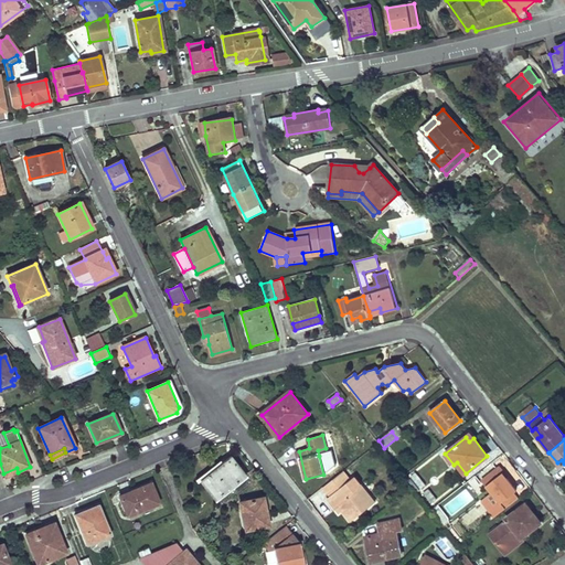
[(231,457),(223,462),(238,481),(245,476),(231,457)]
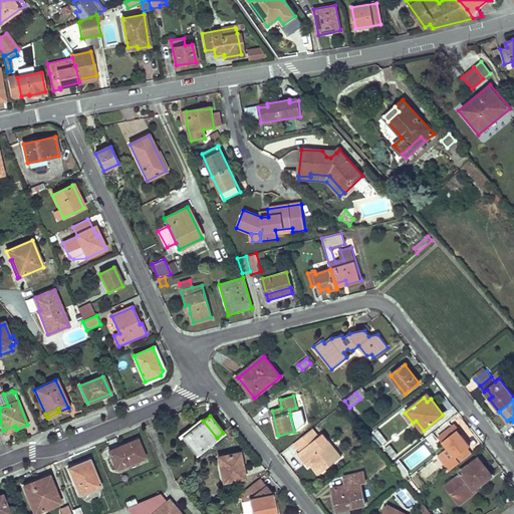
[(203,421),(188,433),(202,450),(217,438),(203,421)]
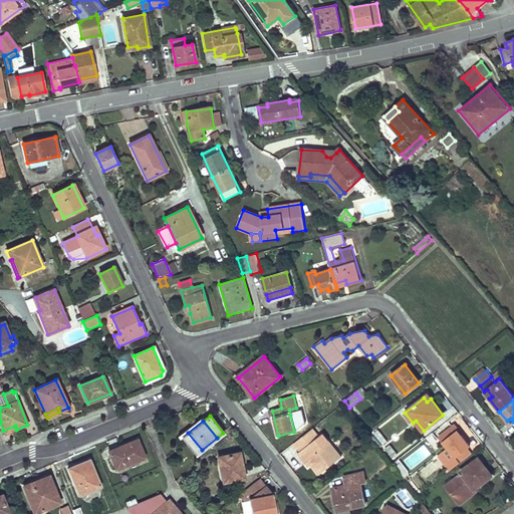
[(15,426),(3,431),(5,434),(16,430),(15,426)]
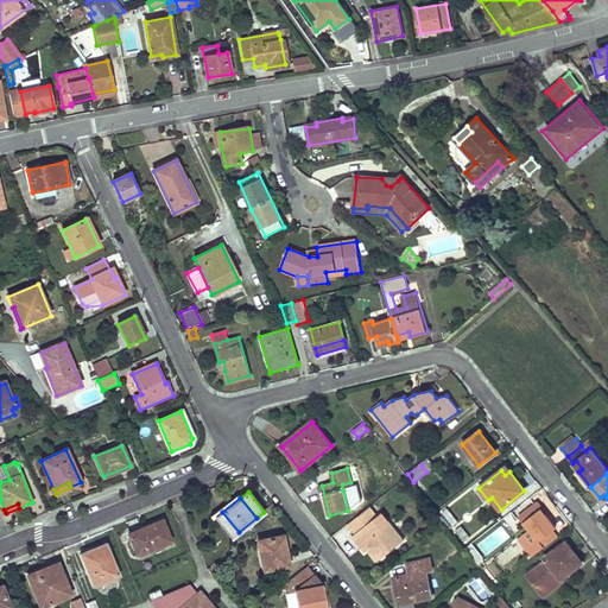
[(520,517),(527,525),(537,538),(539,540),(555,527),(536,504),(520,517)]
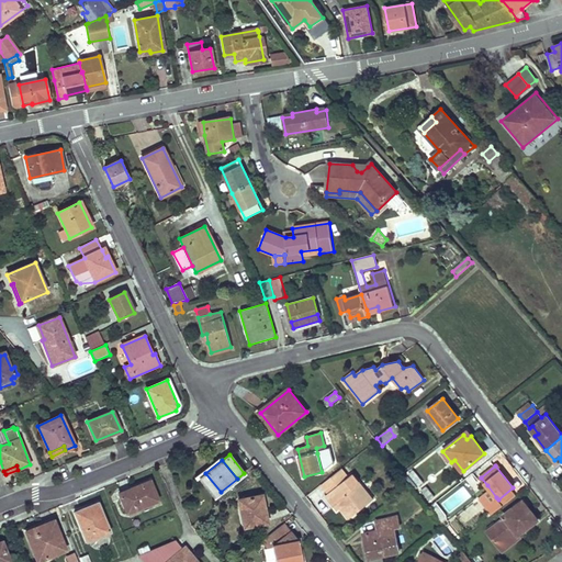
[(335,507),(336,506),(339,505),(341,508),(349,518),(373,499),(368,492),(362,495),(357,489),(359,482),(353,474),(349,478),(343,468),(322,483),(329,493),(326,495),(335,507)]
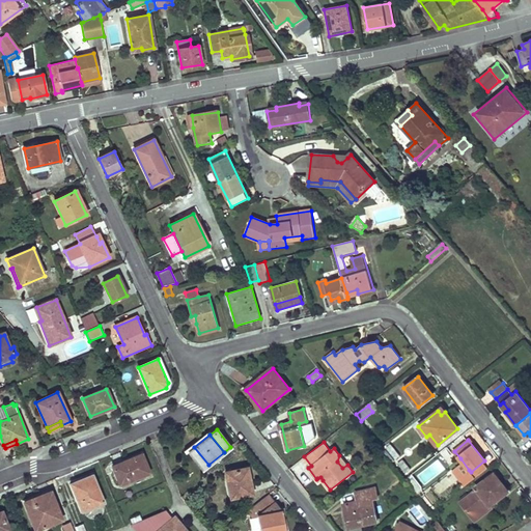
[(391,445),(387,447),(396,459),(400,456),(391,445)]
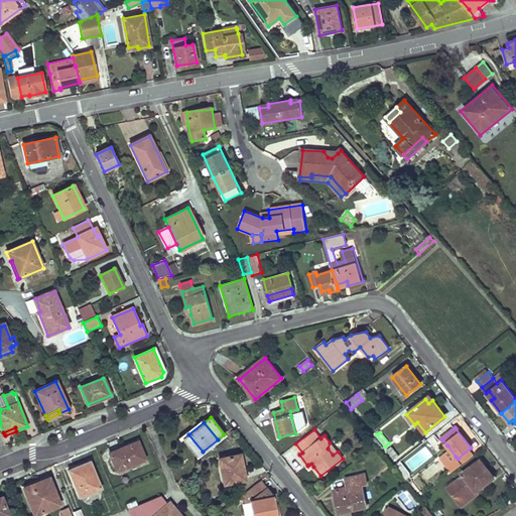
[(188,434),(183,438),(197,456),(203,452),(188,434)]
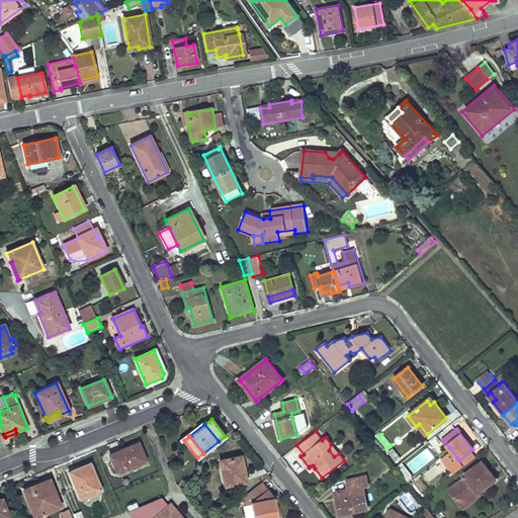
[(138,443),(109,454),(116,472),(146,461),(138,443)]
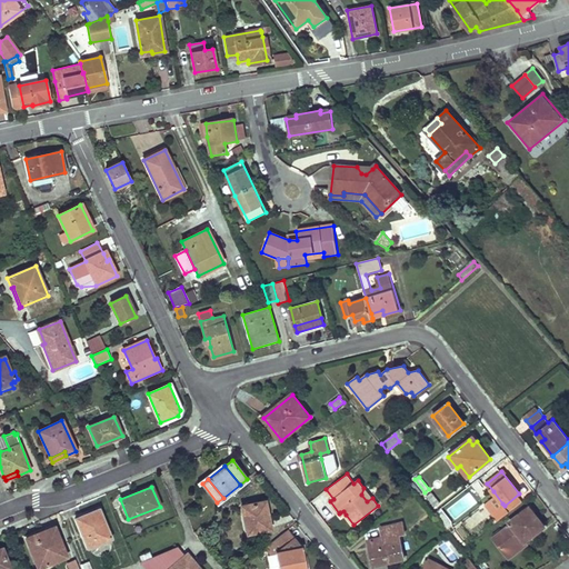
[(493,491),(489,495),(499,506),(502,503),(493,491)]
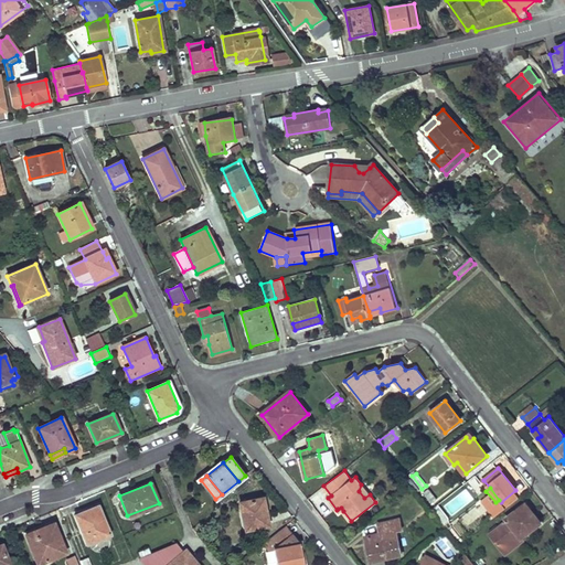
[(428,489),(424,492),(433,503),(436,500),(428,489)]
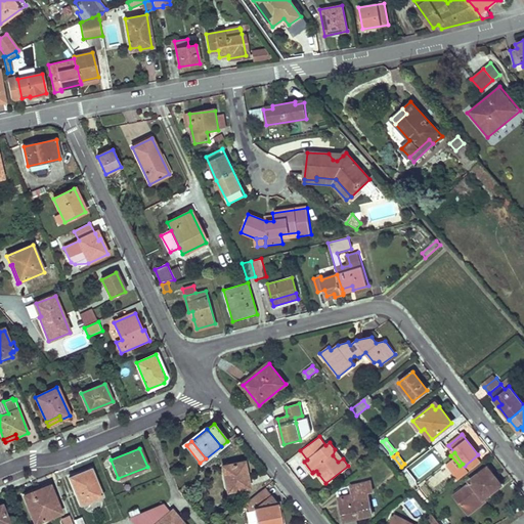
[(223,466),(228,491),(249,487),(245,462),(223,466)]
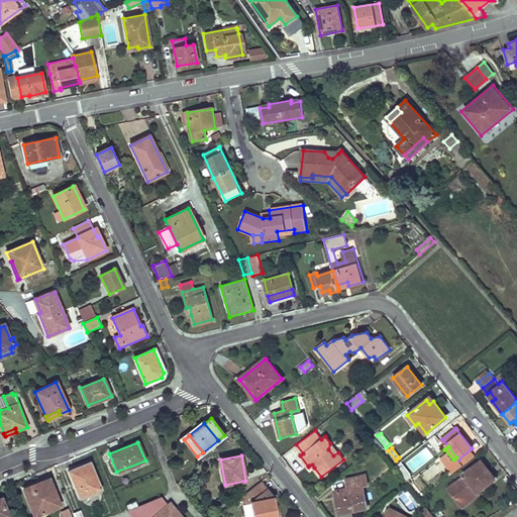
[(449,489),(459,503),(476,491),(478,493),(496,479),(481,460),(463,475),(464,477),(449,489)]
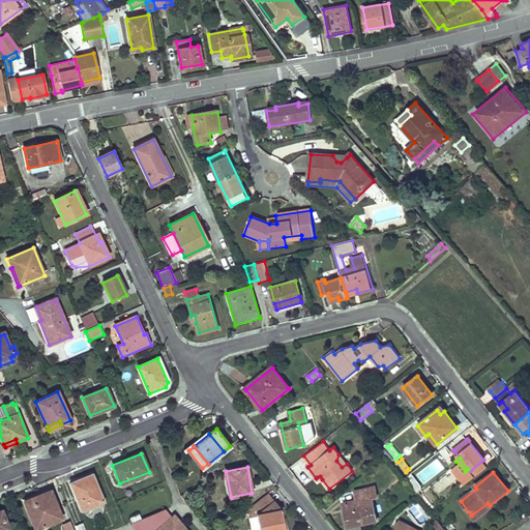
[(92,473),(75,480),(83,499),(78,501),(82,510),(104,502),(92,473)]
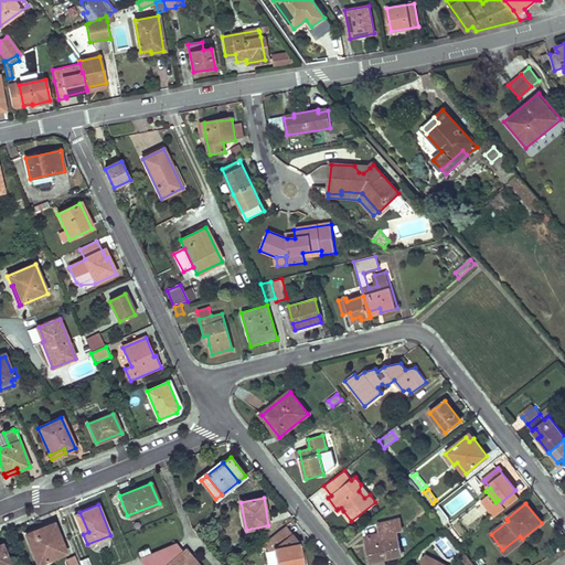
[(440,508),(435,511),(440,518),(445,514),(440,508)]
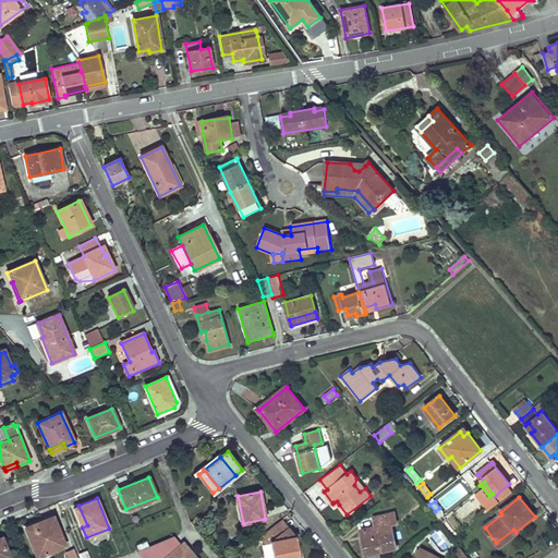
[(79,506),(74,508),(82,528),(87,525),(79,506)]
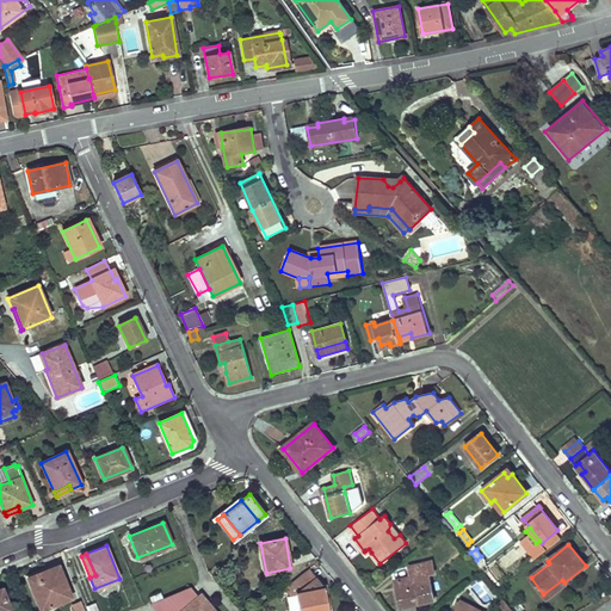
[(395,580),(401,608),(433,600),(429,575),(434,574),(432,562),(408,567),(411,578),(395,580)]
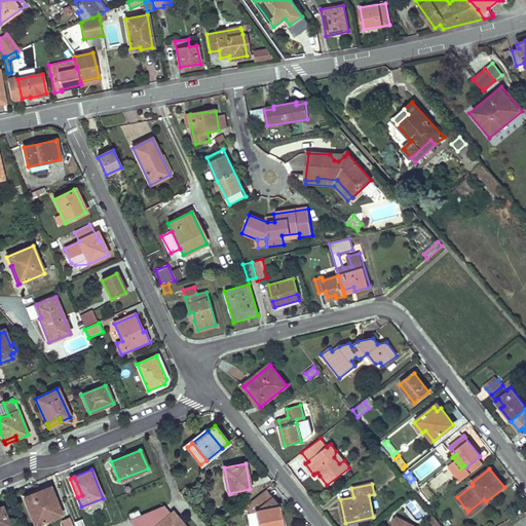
[(50,488),(33,494),(36,501),(28,505),(35,525),(61,515),(50,488)]
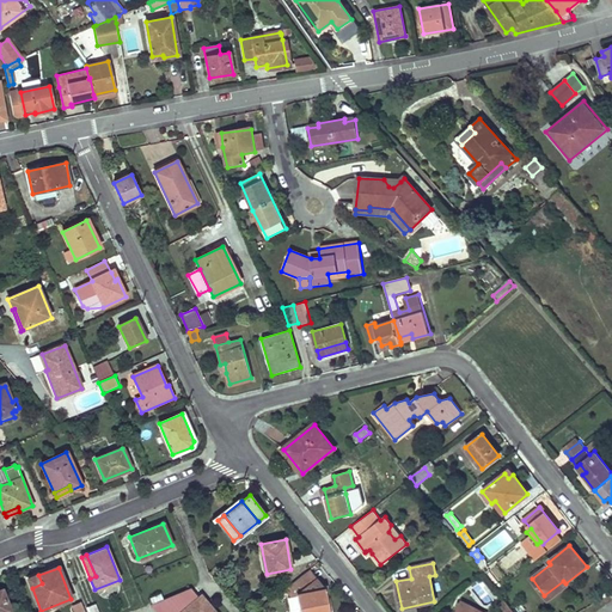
[(316,580),(308,569),(305,573),(312,582),(316,580)]
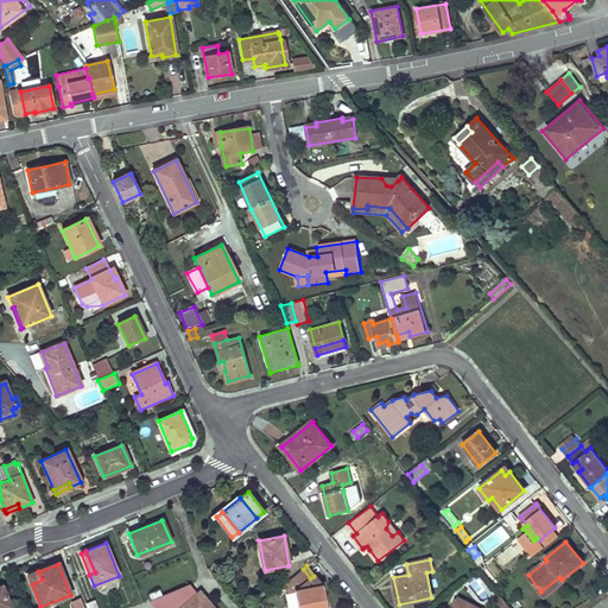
[(494,568),(489,571),(495,580),(500,576),(494,568)]
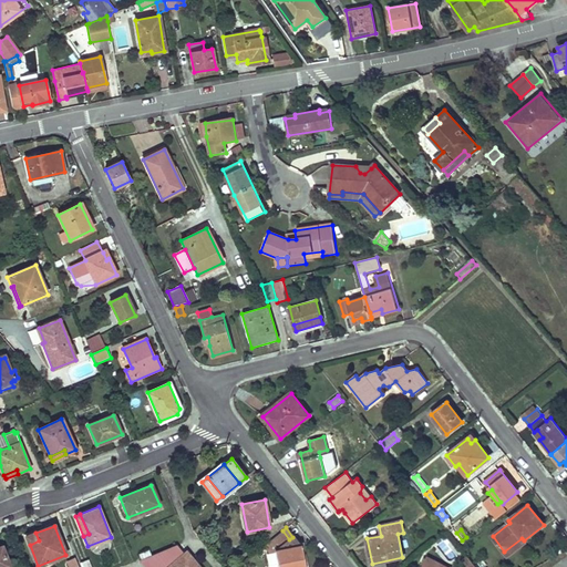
[(289,539),(282,531),(264,545),(269,552),(275,550),(278,566),(303,566),(300,546),(299,546),(292,537),(289,539)]
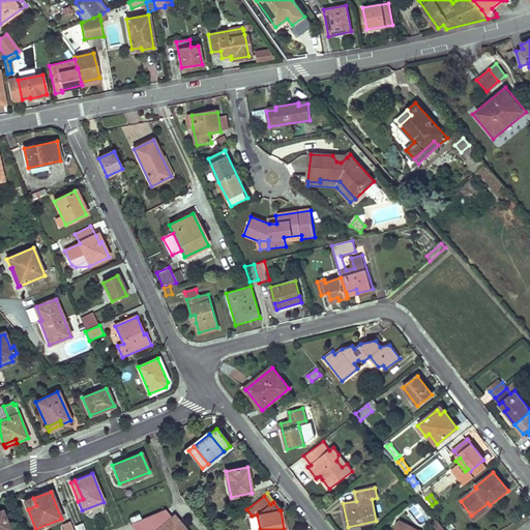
[(33,498),(25,502),(28,509),(36,505),(33,498)]
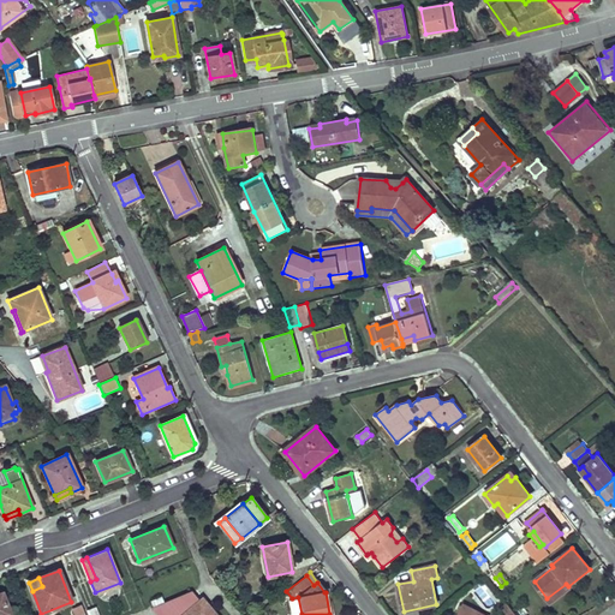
[(566,584),(547,598),(551,603),(571,589),(568,586),(566,584)]
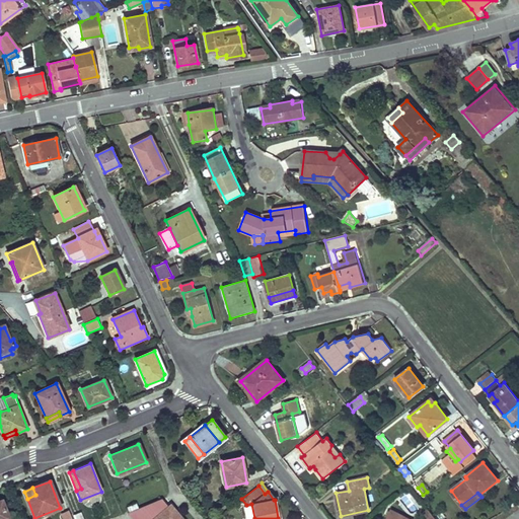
[(0,501),(0,518),(8,518),(9,518),(2,500),(0,501)]
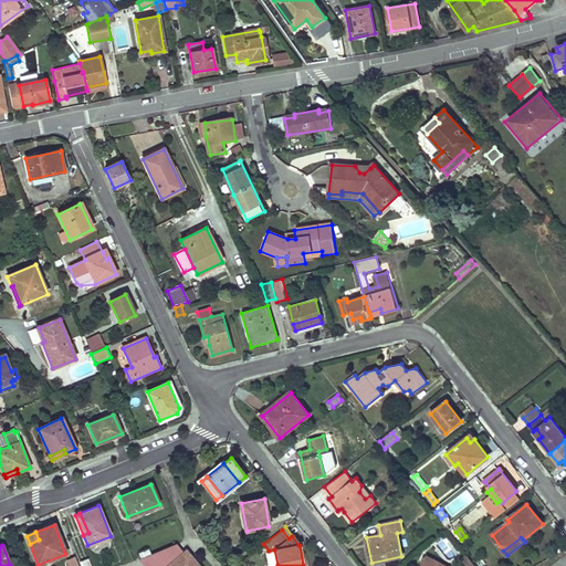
[(168,565),(198,565),(186,551),(168,565)]
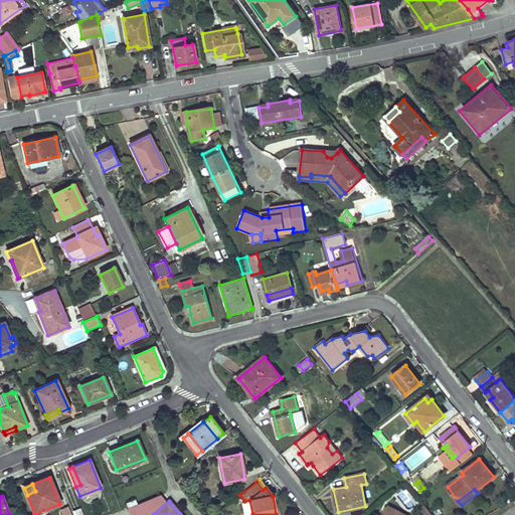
[(425,514),(423,514),(432,514),(424,505),(421,508),(425,514)]
